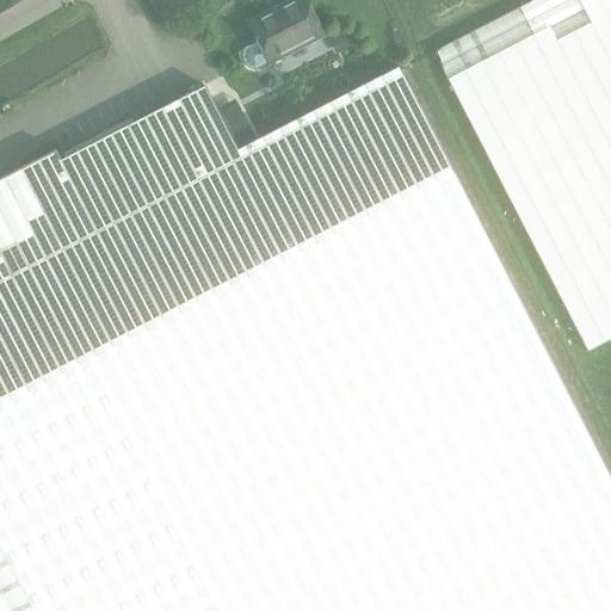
[(248,29),(257,43),(246,49),(244,55),(244,60),(246,66),(251,69),(255,72),(322,36),(303,0),(294,0),(279,7),(282,11),(248,29)]
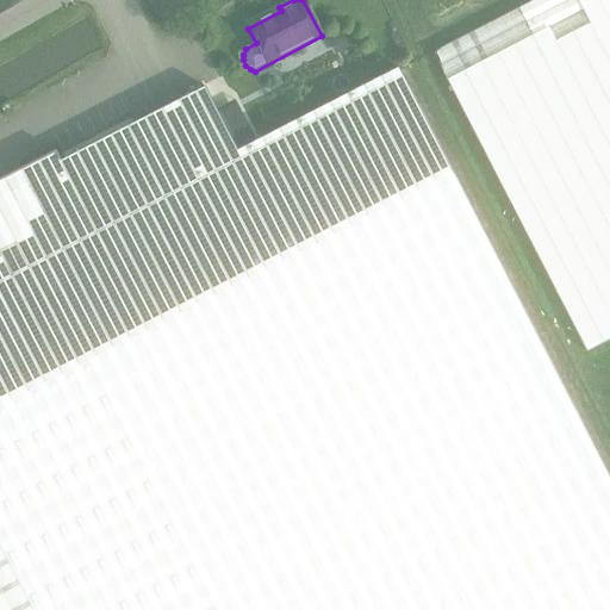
[(609,0),(537,0),(435,54),(589,352),(609,341),(609,0)]
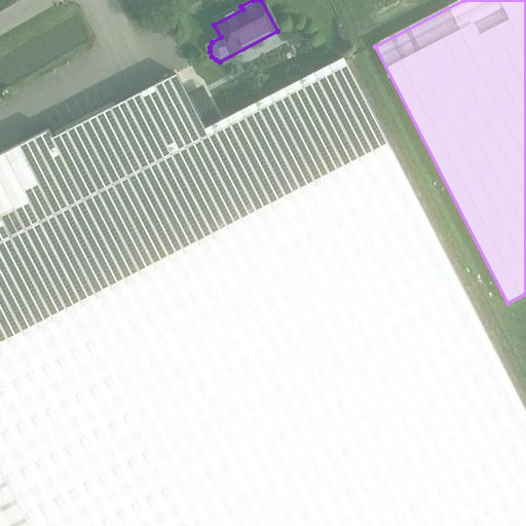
[(284,35),(290,46),(304,39),(298,28),(284,35)]
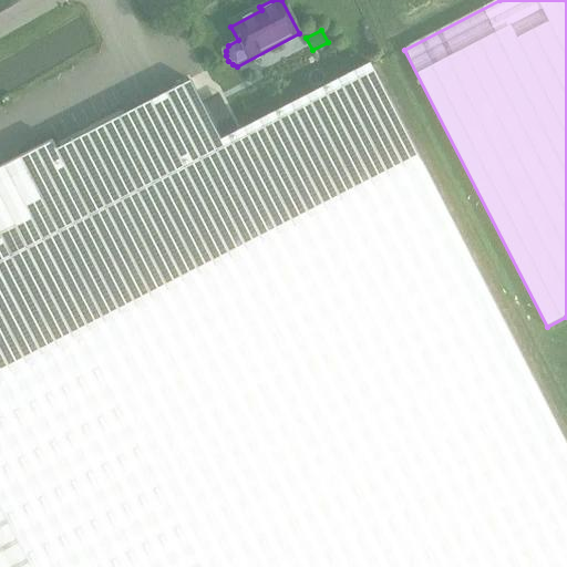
[(0,566),(566,566),(566,447),(369,63),(219,140),(189,81),(55,150),(50,140),(0,165),(0,566)]
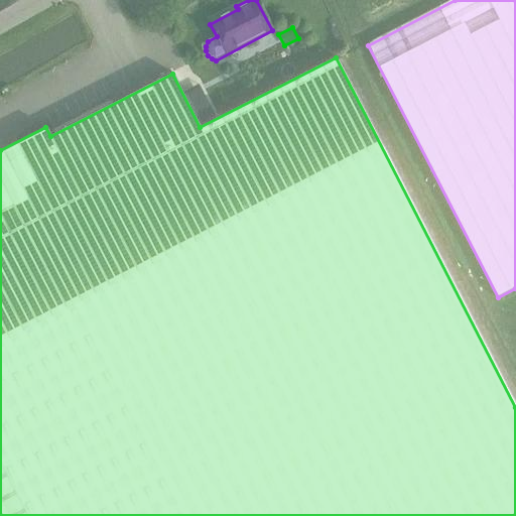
[(216,119),(208,102),(194,110),(202,126),(216,119)]
